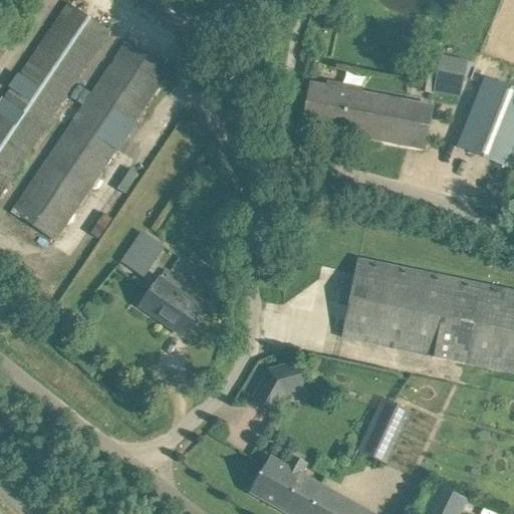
[(0,104),(0,196),(111,32),(69,4),(0,104)]
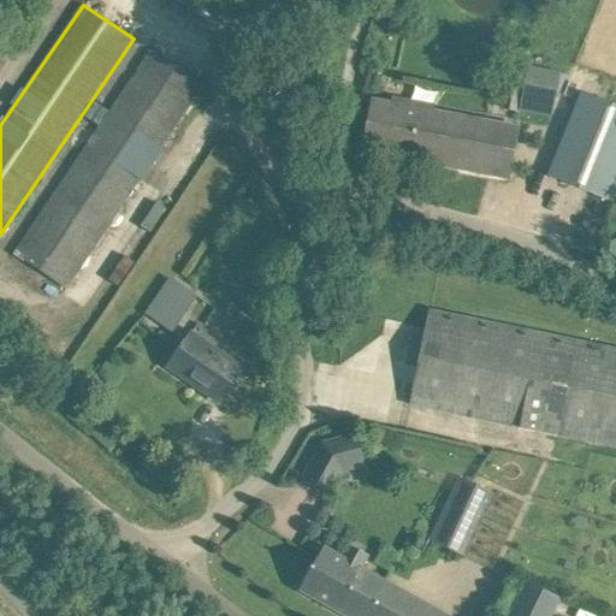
[(15,254),(65,288),(201,86),(150,51),(15,254)]
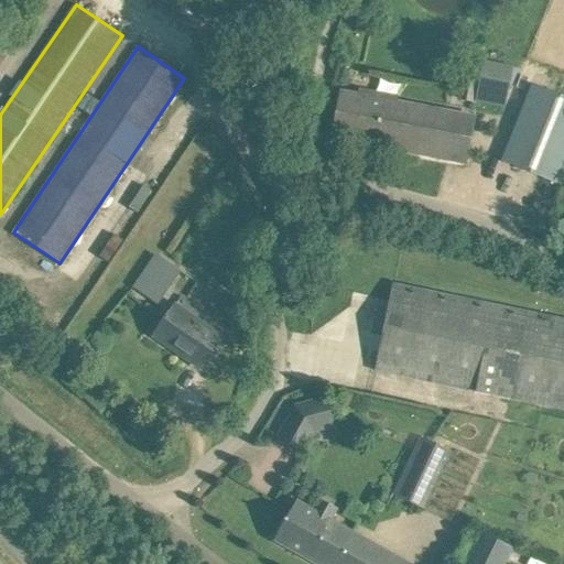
[(563,98),(532,86),(502,161),(561,185),(563,176),(563,98)]
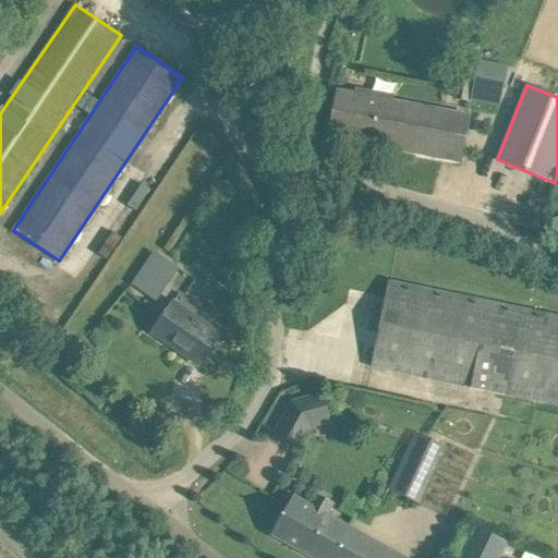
[(329,137),(460,162),(469,116),(338,92),(329,137)]
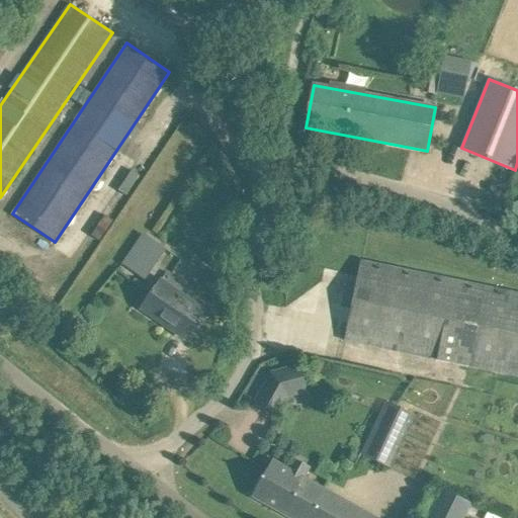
[(217,212),(212,223),(217,230),(226,231),(232,224),(227,214),(217,212)]
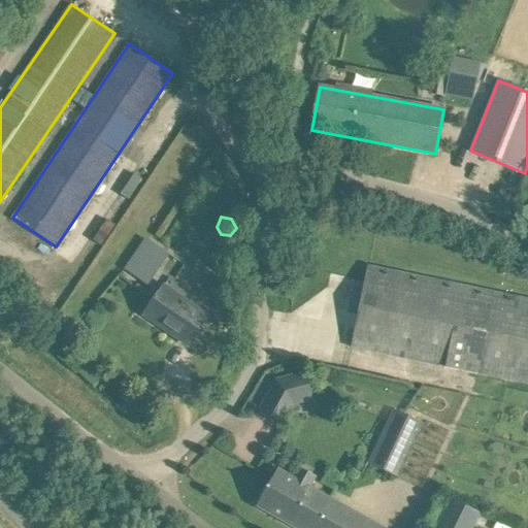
[(133,257),(156,273),(169,255),(145,238),(133,257)]
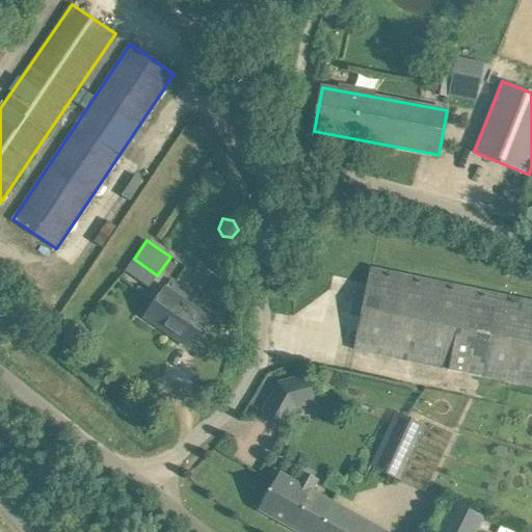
[(531,300),(371,267),(354,350),(434,367),(484,377),(531,387),(531,300)]
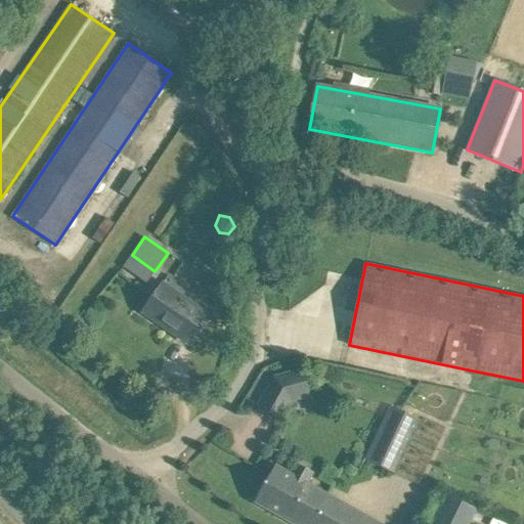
[(142,313),(143,313),(146,310),(169,325),(167,330),(186,343),(207,314),(162,285),(142,313)]
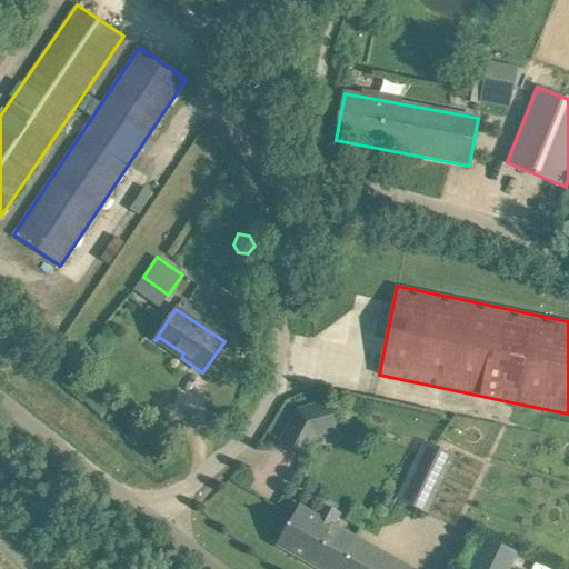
[(296,407),(278,440),(307,456),(319,435),(315,419),(333,415),(329,398),(296,407)]
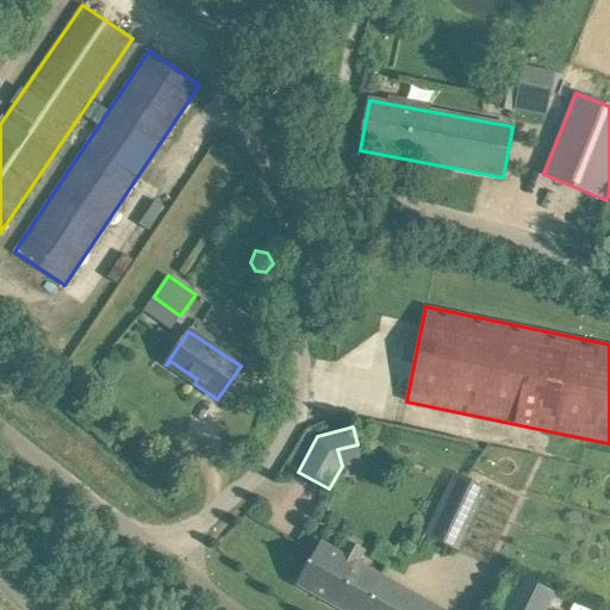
[(425,540),(462,556),(490,493),(454,478),(425,540)]
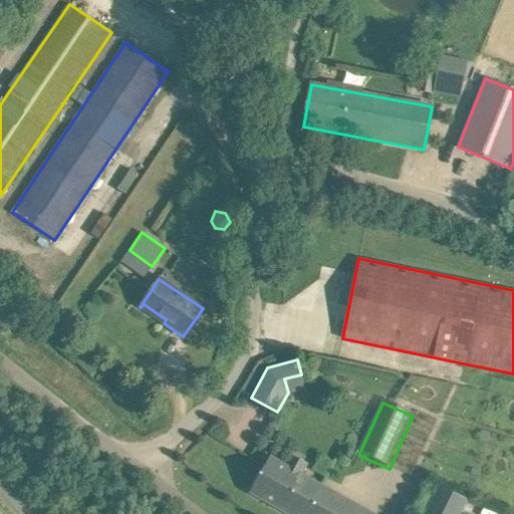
[(250,492),(287,513),(370,513),(270,457),(250,492)]
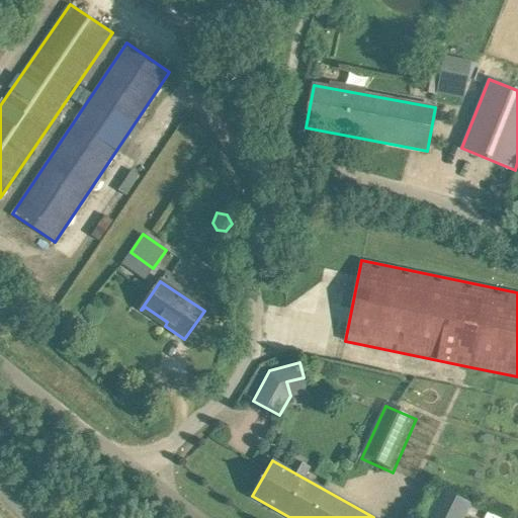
[(461,517),(468,504),(443,492),(429,517),(461,517)]
